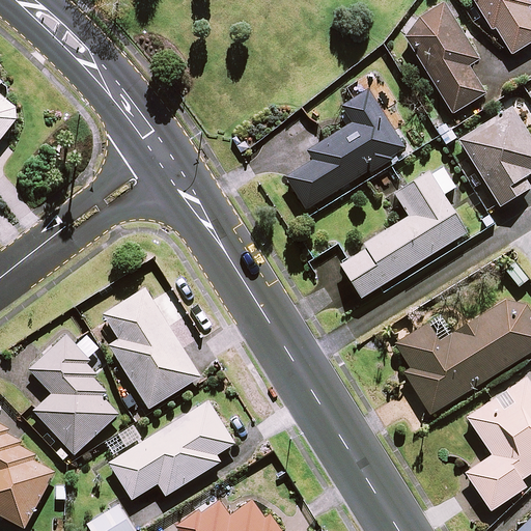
[(530,43),(530,10),(525,0),(473,0),(493,32),(497,30),(511,55),(530,43)]
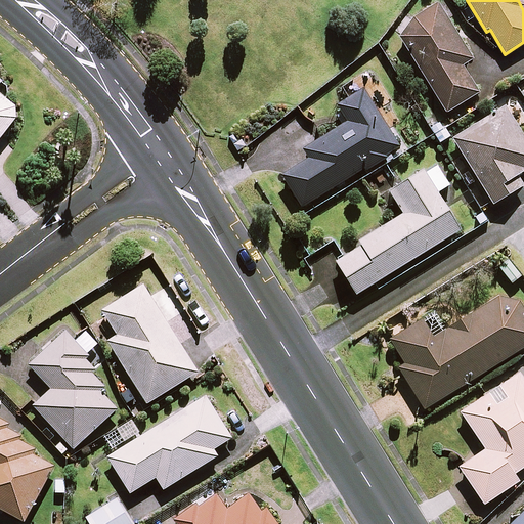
[(472,58),(439,4),(396,31),(447,113),(479,92),(462,64),(472,58)]
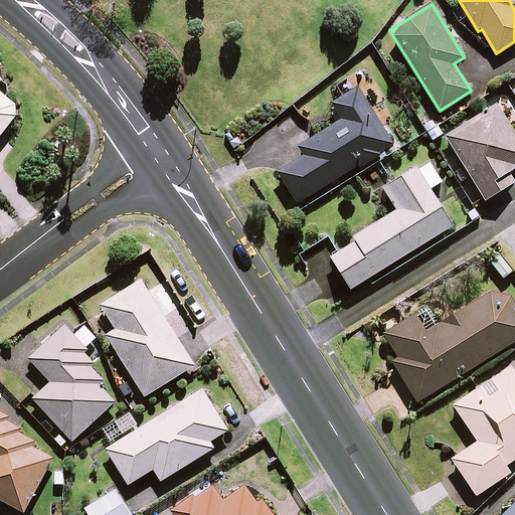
[(0,93),(0,82),(3,79),(0,76),(0,134),(20,110),(0,93)]
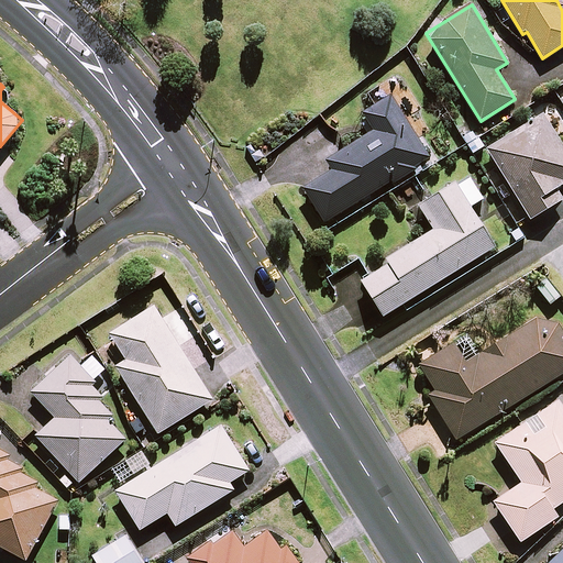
[(399,109),(390,97),(363,113),(374,131),(328,159),(333,170),(304,189),(324,222),(430,156),(406,119),(416,113),(409,103),(399,109)]
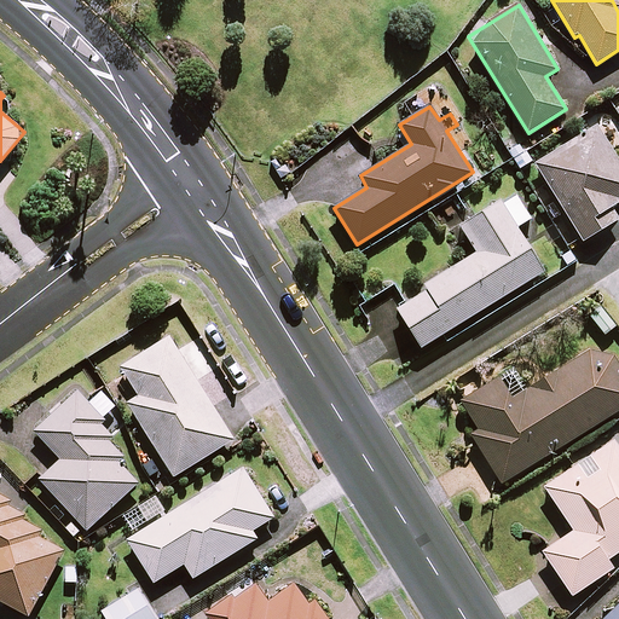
[(618,196),(618,160),(597,126),(536,163),(583,241),(618,220),(608,203),(618,196)]
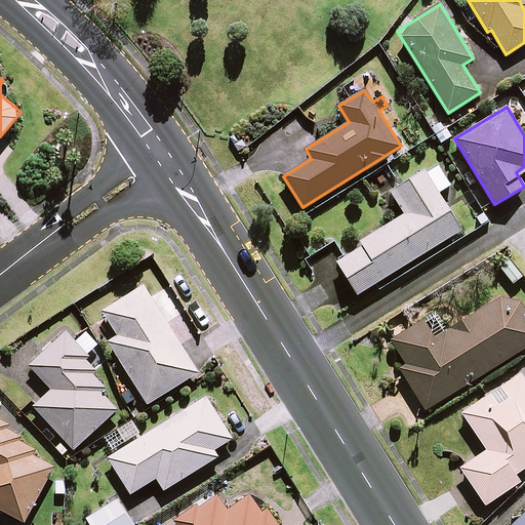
[(450,186),(437,164),(392,192),(405,214),(361,242),(363,246),(337,261),(358,294),(460,231),(437,194),(450,186)]
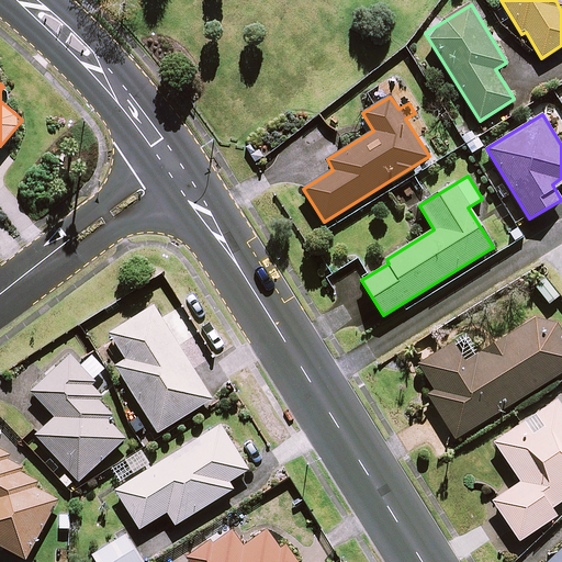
[(543,276),(532,284),(549,304),(559,295),(543,276)]
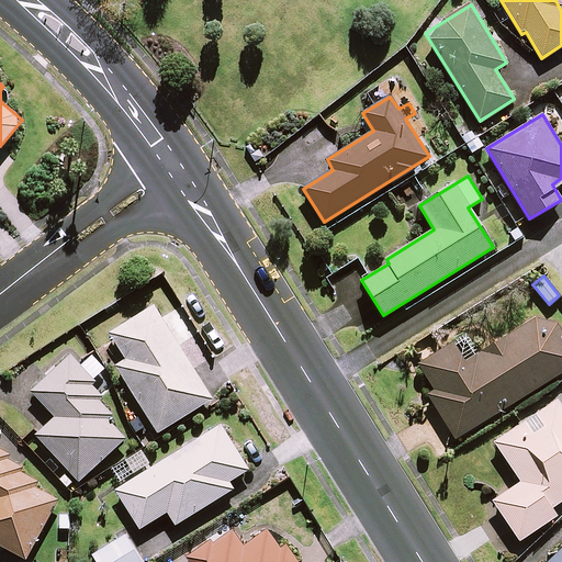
[(212,398),(154,306),(110,334),(126,359),(116,366),(158,433),(212,398)]
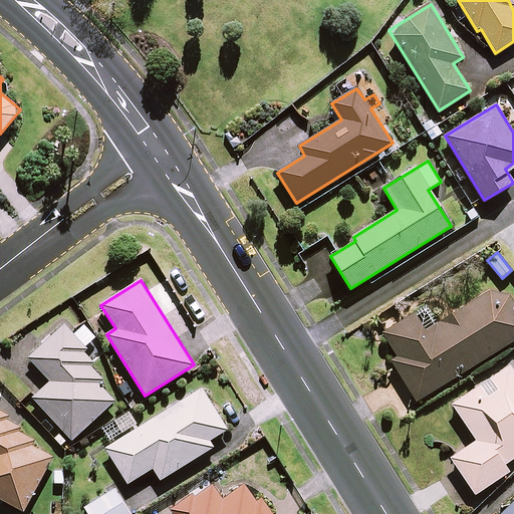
[(513,340),(513,302),(502,283),(426,330),(416,313),(383,332),(398,356),(392,360),(417,401),(513,340)]
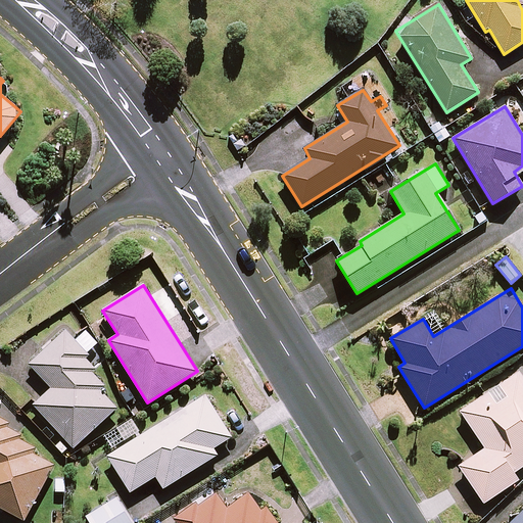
[(102,358),(73,325),(30,365),(52,388),(34,405),(74,447),(116,408),(85,374),(102,358)]
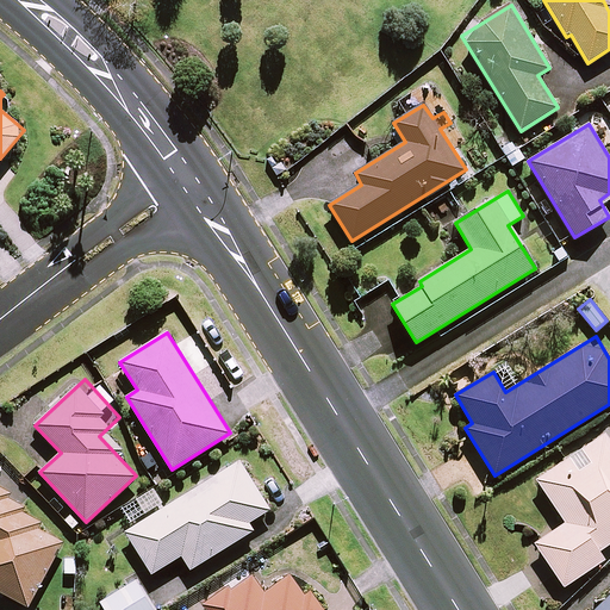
[(609,543),(609,443),(604,435),(537,480),(566,522),(535,543),(565,586),(604,560),(598,552),(609,543)]
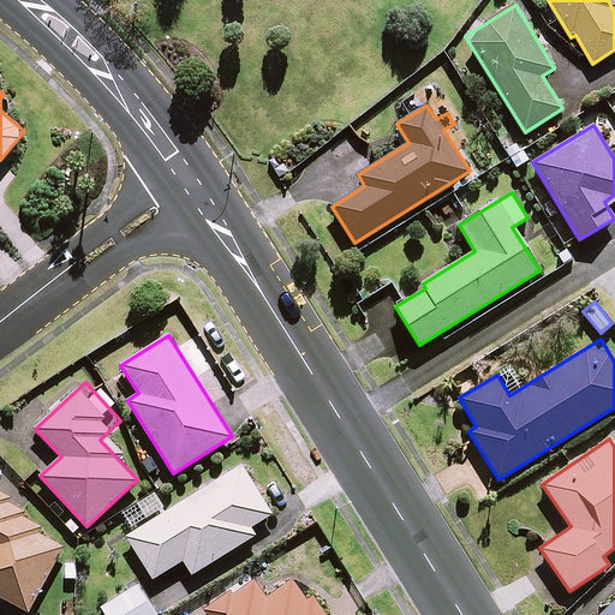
[(272,514),(242,465),(127,537),(154,579),(184,560),(192,574),(255,536),(250,527),(272,514)]
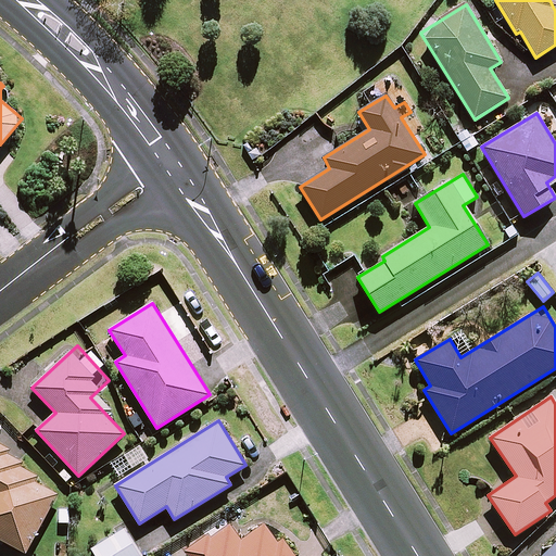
[(149,457),(139,444),(113,462),(123,475),(149,457)]
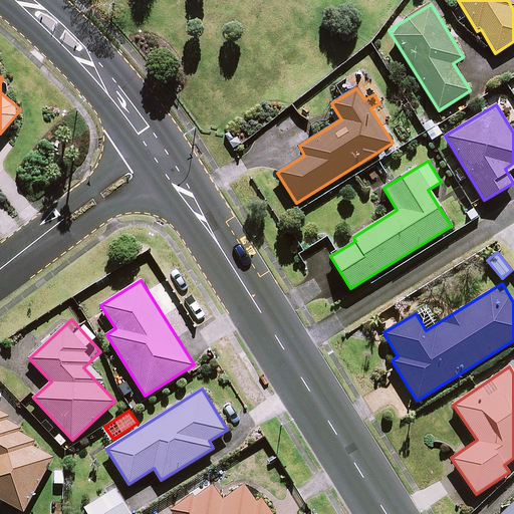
[(20,424),(0,413),(0,497),(23,510),(52,457),(32,446),(34,442),(15,432),(20,424)]
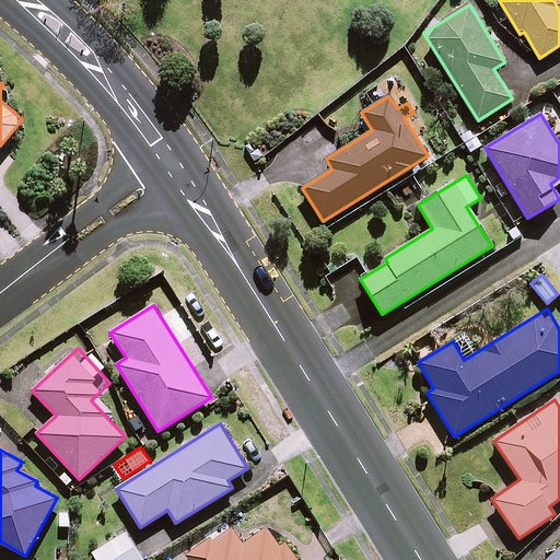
[(205,543),(187,556),(189,559),(296,559),(284,543),(279,547),(266,527),(243,544),(226,521),(201,538),(205,543)]
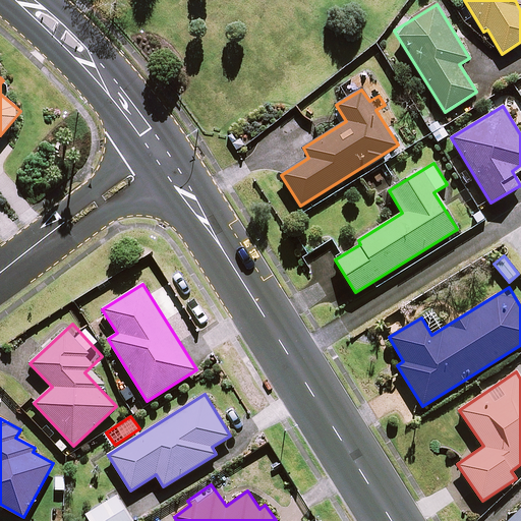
[(131,520),(117,496),(87,515),(90,520),(131,520)]
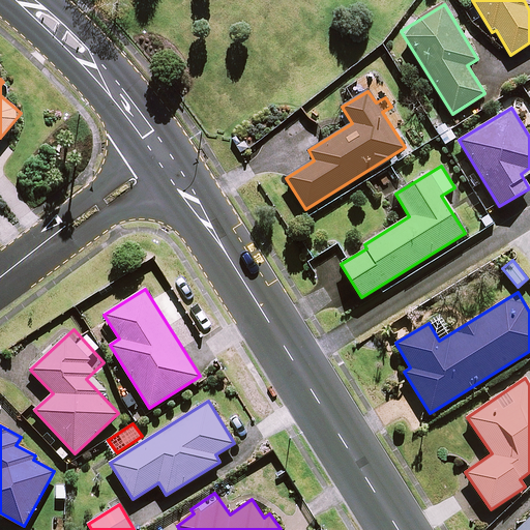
[(529,529),(529,517),(516,529),(529,529)]
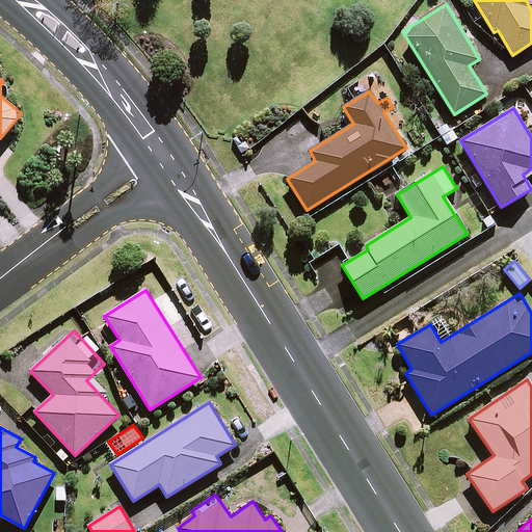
All buildings are outlined.
